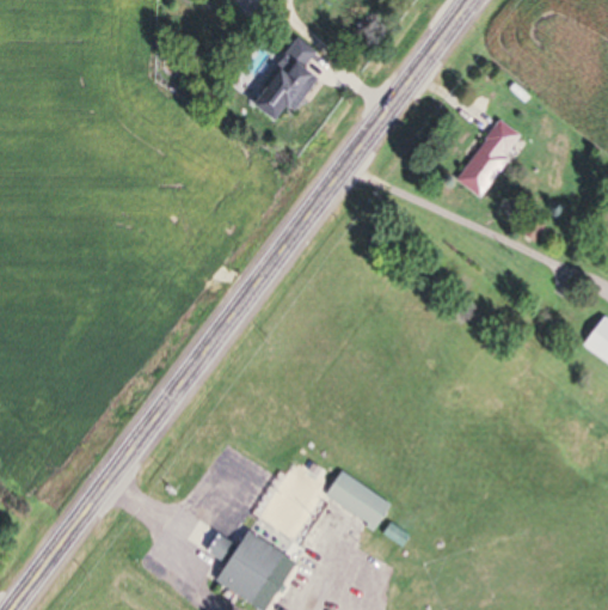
[(312,74),(305,69),(317,48),(295,35),(252,108),(281,124),(312,74)]
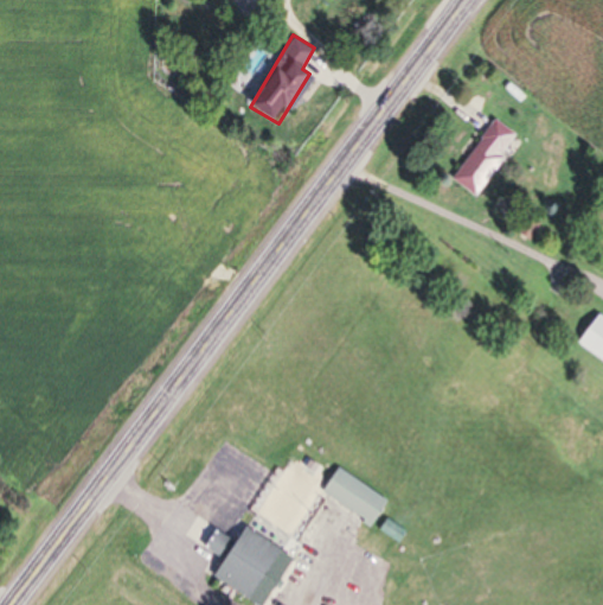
[(518,133),(494,118),(454,178),(476,193),(518,133)]
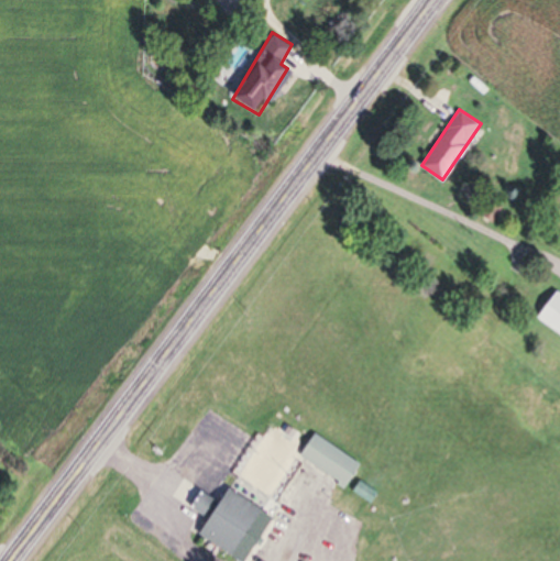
[(483,215),(493,221),(501,209),(491,202),(483,215)]
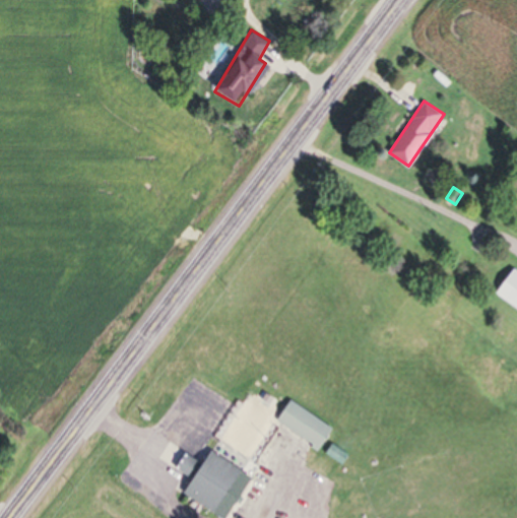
[(335,428),(289,400),(276,422),(322,450),(335,428)]
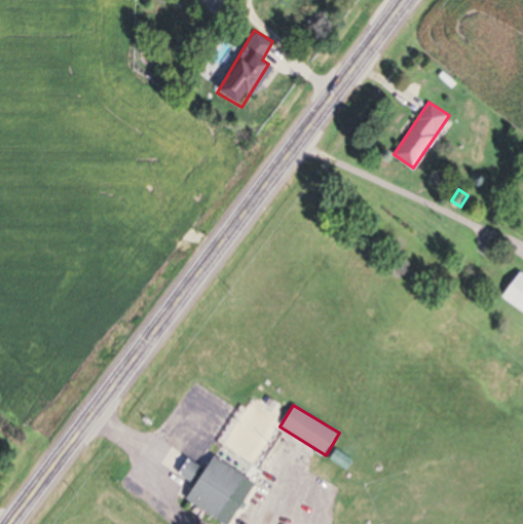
[(346,469),(351,459),(344,455),(342,458),(334,454),(331,458),(346,469)]
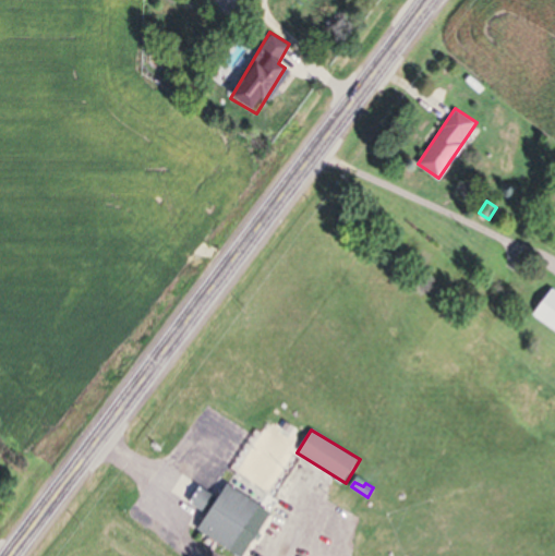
[(195,530),(240,555),(241,555),(253,539),(245,534),(263,506),(225,483),(216,497),(197,485),(188,502),(205,512),(195,530)]
